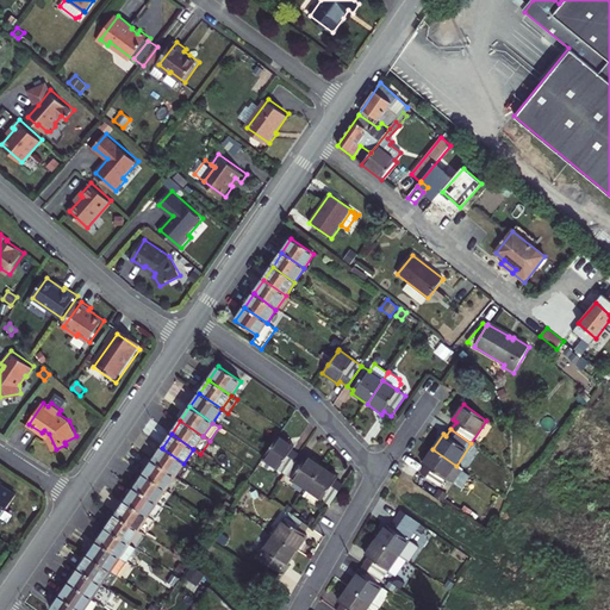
[(288,449),(291,446),(279,437),(273,444),(263,458),(262,461),(285,475),(298,456),(288,449)]
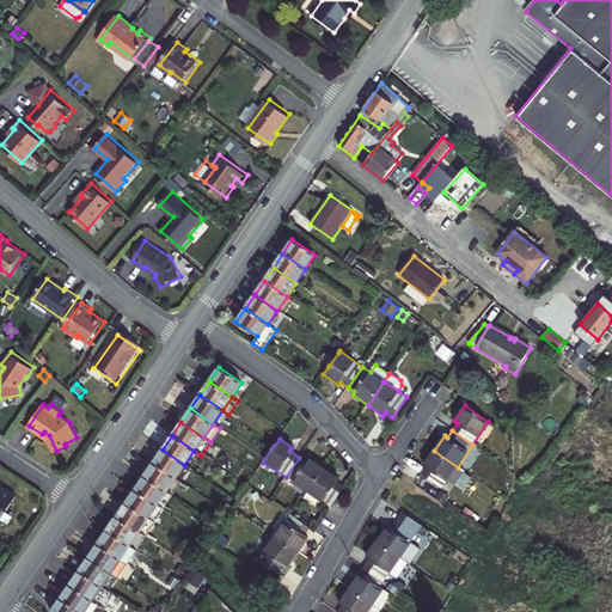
[(184,465),(163,450),(153,463),(176,478),(184,465)]
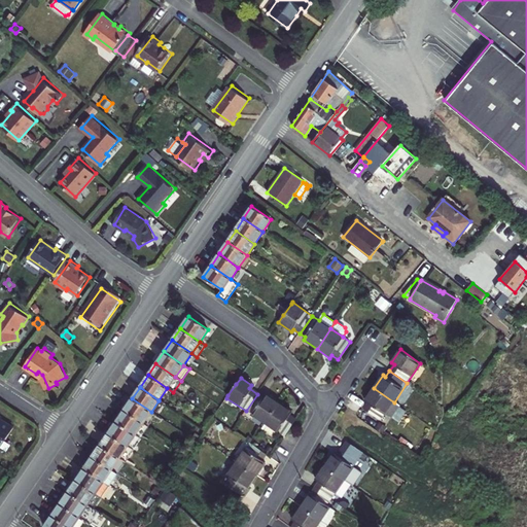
[(363,409),(381,421),(394,402),(374,388),(365,401),(367,402),(363,409)]
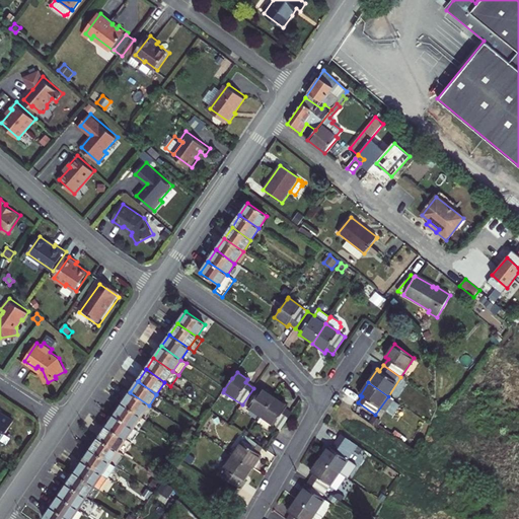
[(263,389),(261,392),(253,388),(242,404),(261,418),(275,397),(263,389)]
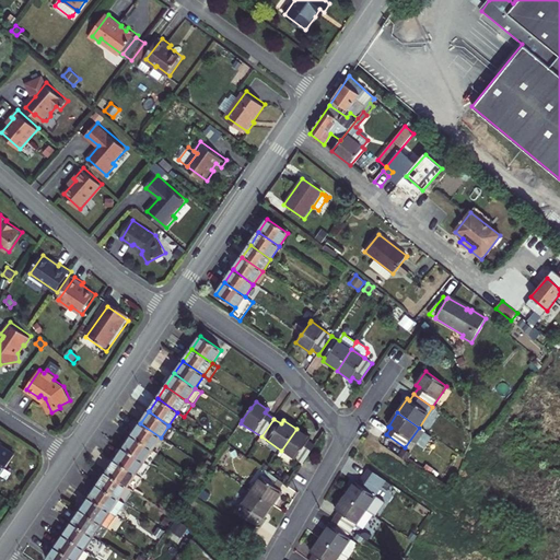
[(161,438),(140,423),(131,435),(152,450),(161,438)]
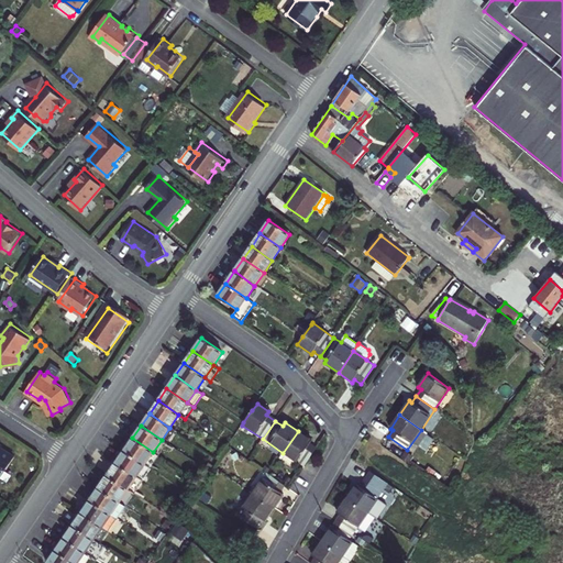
[(307,443),(309,440),(298,431),(283,453),(278,460),(290,467),(295,461),(302,466),(316,449),(307,443)]
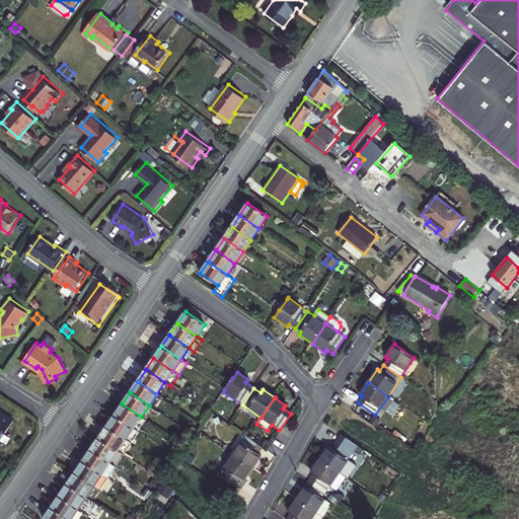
[(141,417),(122,403),(114,416),(133,428),(141,417)]
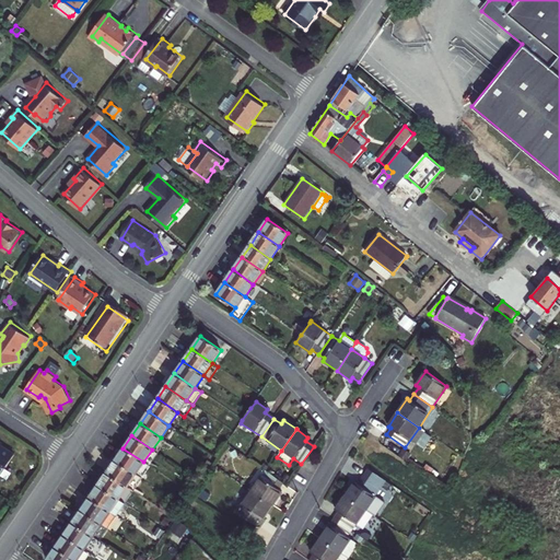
[(2,445),(0,442),(0,476),(4,469),(3,467),(6,465),(8,467),(15,455),(2,446),(2,445)]
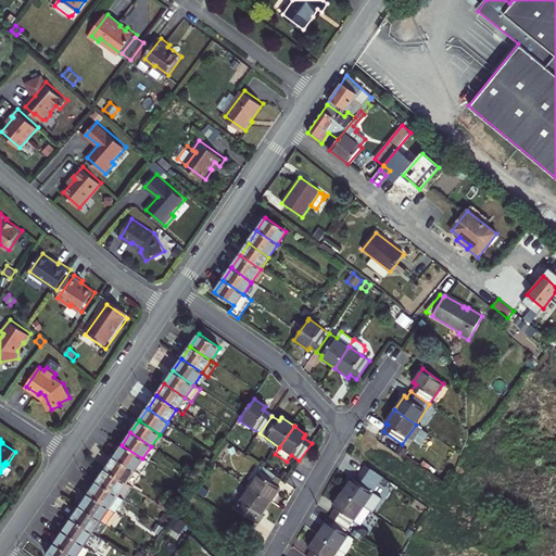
[(142,458),(122,445),(114,457),(134,471),(142,458)]
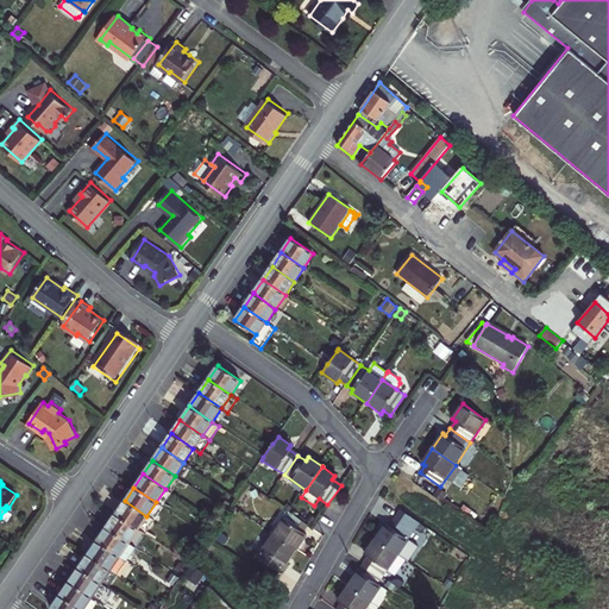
[(165,489),(156,502),(163,507),(171,494),(165,489)]
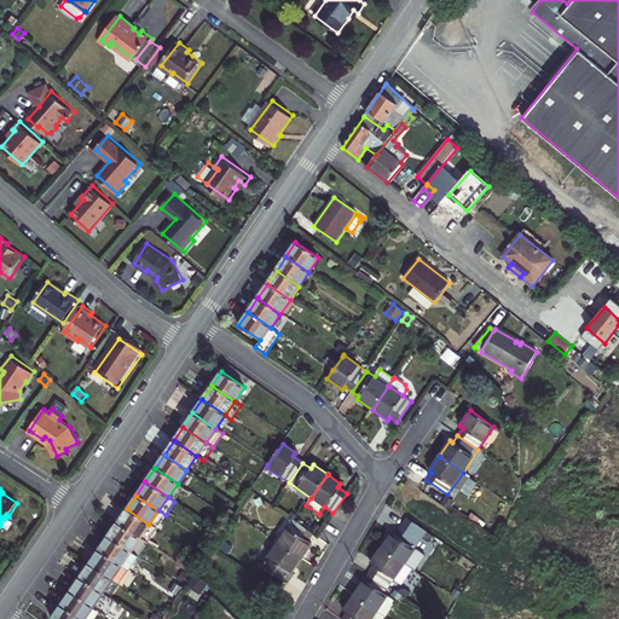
[(149,525),(127,509),(117,522),(140,538),(149,525)]
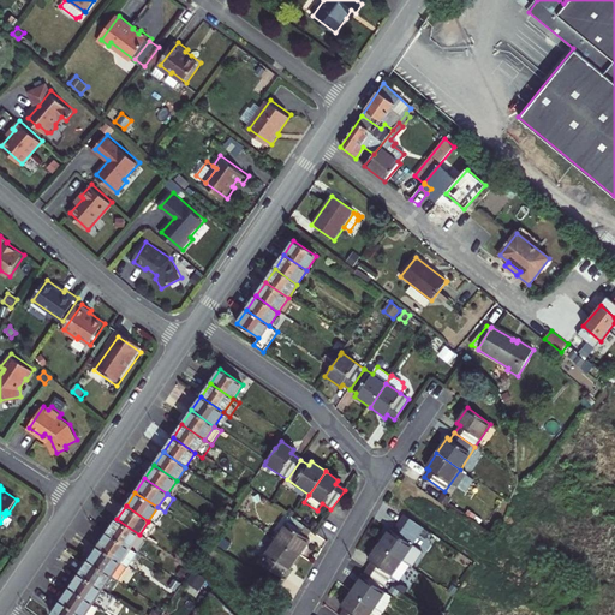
[(157,507),(148,521),(155,525),(165,512),(157,507)]
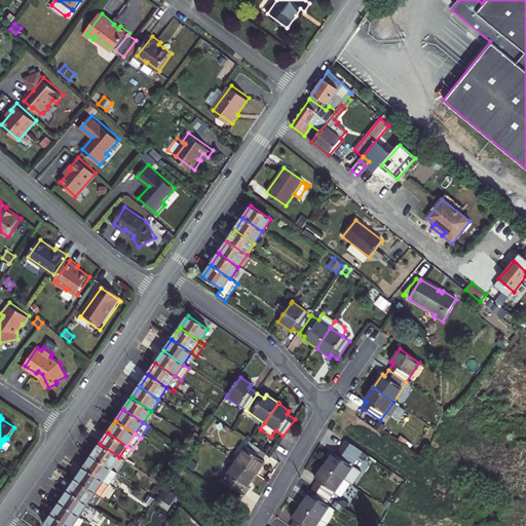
[(264,462),(262,460),(266,454),(251,444),(249,442),(235,461),(255,475),(264,462)]
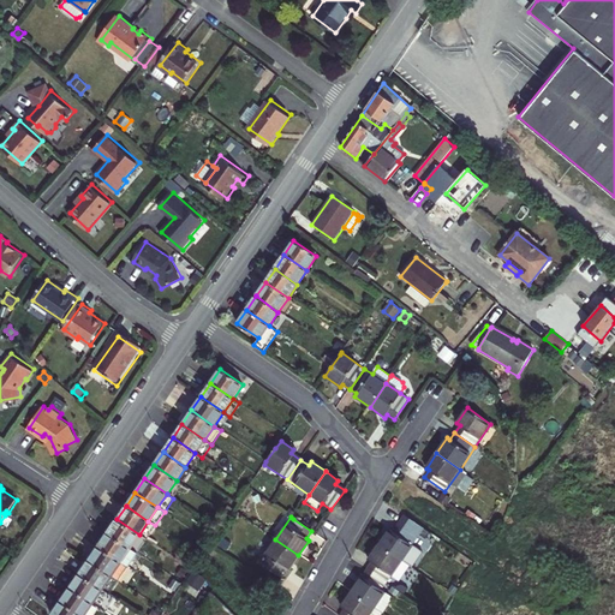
[(139,535),(117,519),(107,533),(129,548),(139,535)]
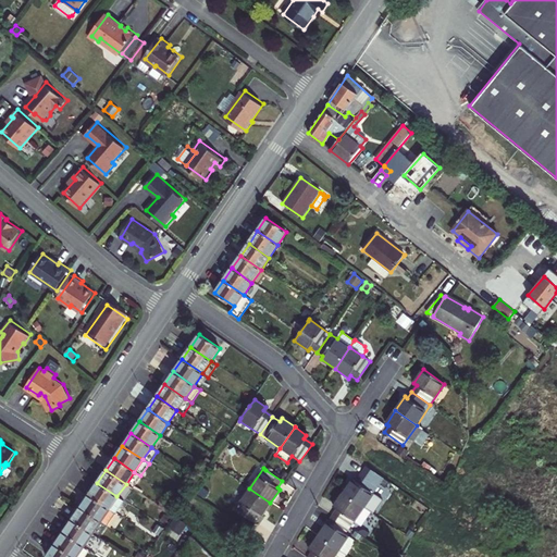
[(343,493),(363,508),(376,487),(359,475),(355,482),(353,480),(343,493)]
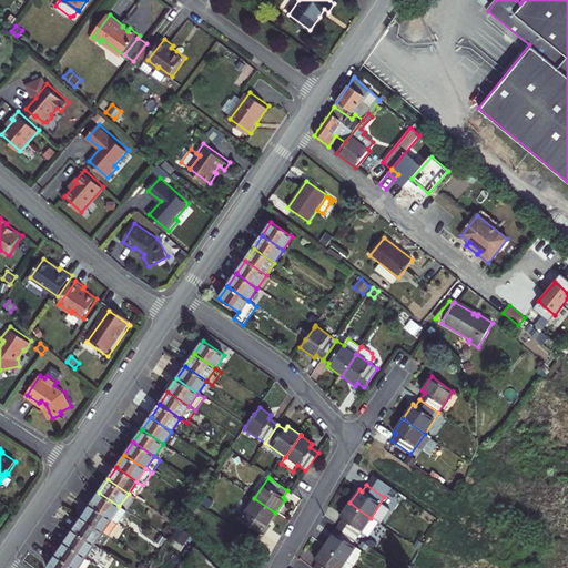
[(119,506),(99,493),(90,505),(118,524),(127,511),(123,509),(119,506)]
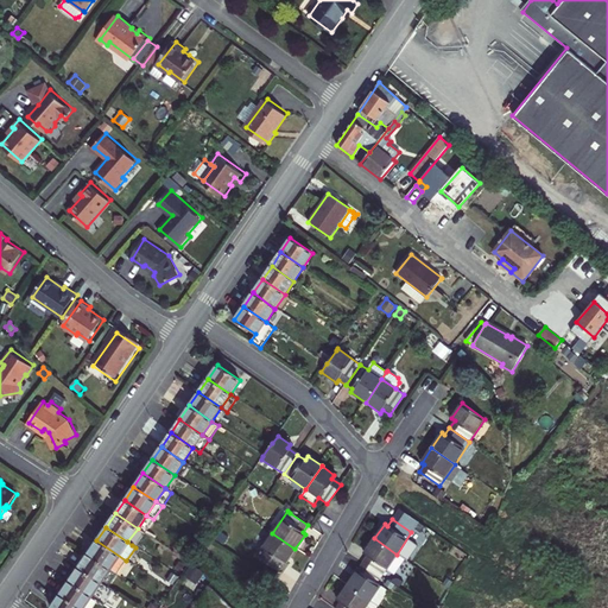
[(132,545),(140,531),(138,529),(127,542),(132,545)]
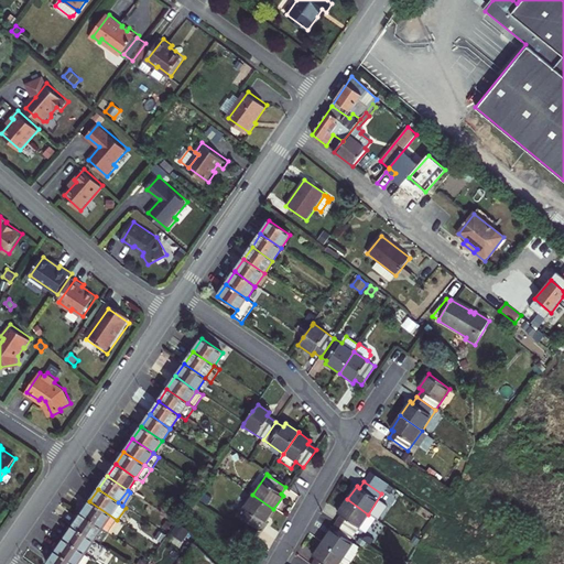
[(260,530),(264,524),(273,509),(252,495),(239,514),(258,528),(260,530)]
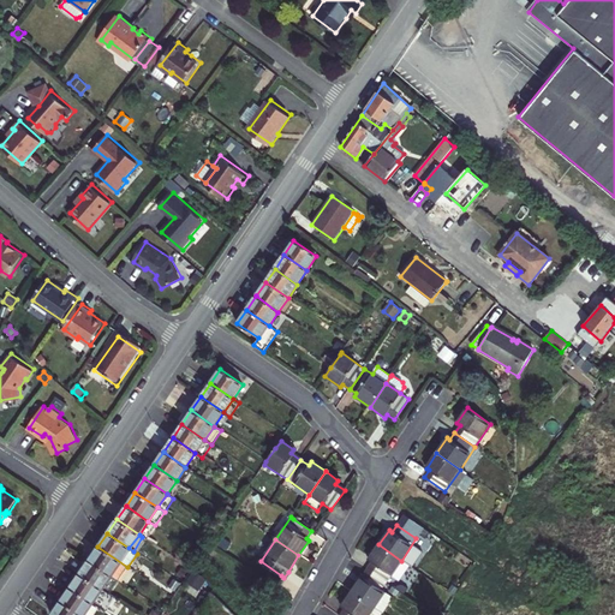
[(366,568),(386,583),(401,561),(378,544),(368,560),(370,562),(366,568)]
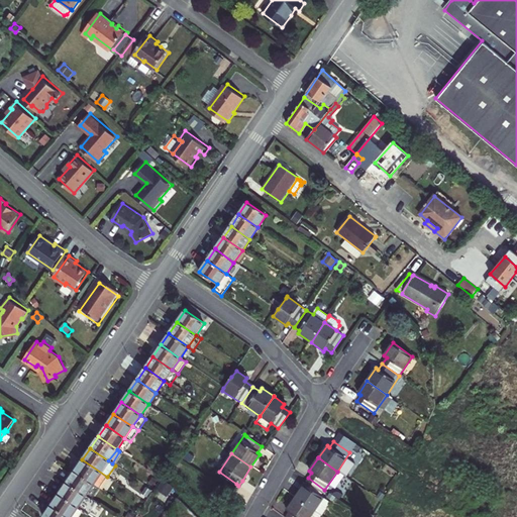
[(82,459),(75,471),(93,484),(99,488),(107,477),(82,459)]
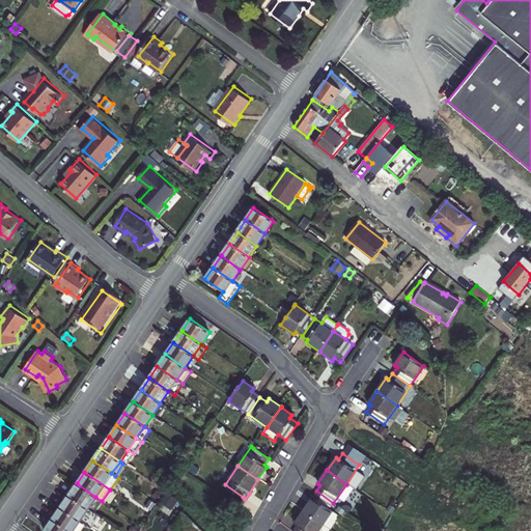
[(95,497),(77,483),(67,496),(87,509),(95,497)]
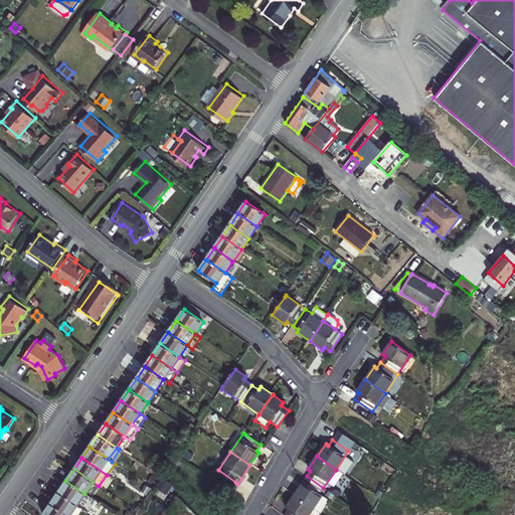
[(322,496),(319,494),(323,488),(307,476),(294,495),(313,508),(322,496)]
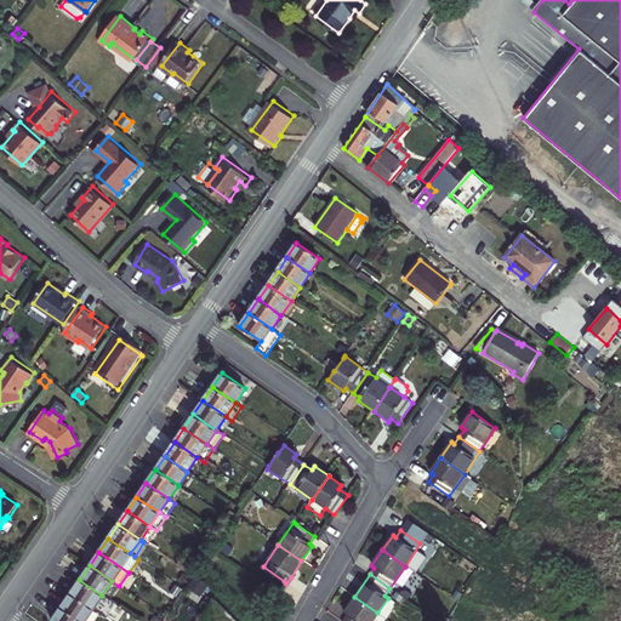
[(198,577),(191,587),(200,594),(206,585),(198,577)]
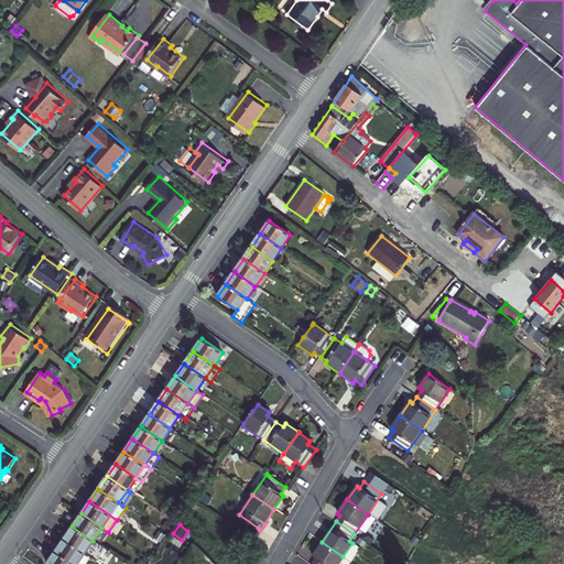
[(93,541),(72,527),(64,539),(84,553),(90,557),(97,562),(105,549),(99,545),(93,541)]
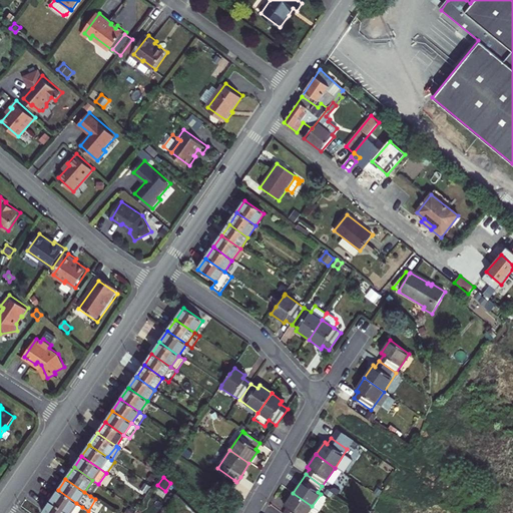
[(92,480),(84,492),(90,496),(98,484),(92,480)]
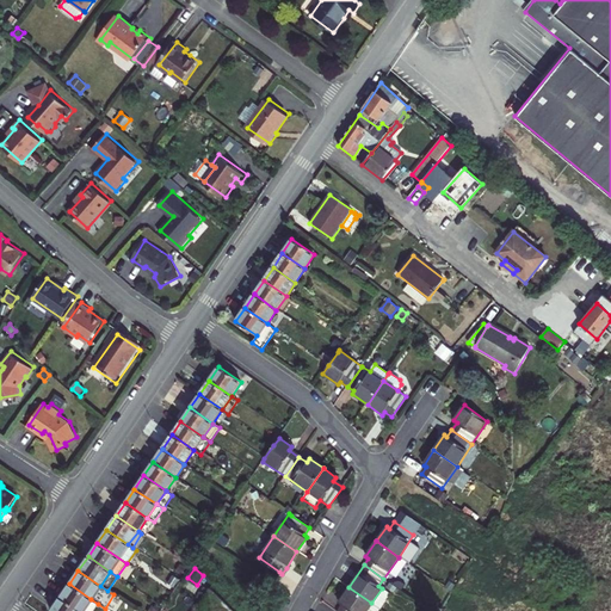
[(82,610),(91,599),(69,584),(60,598),(79,610),(82,610)]
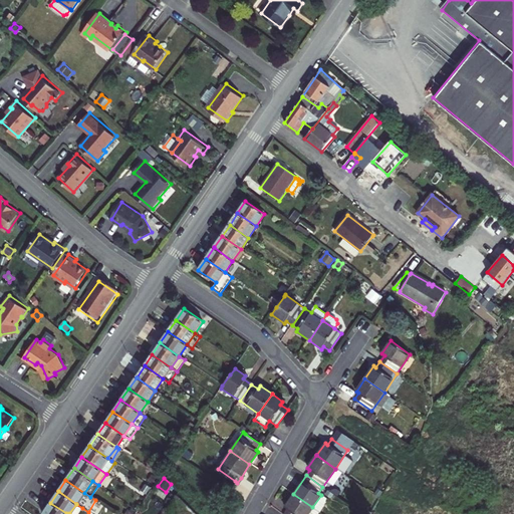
[(282,513),(307,513),(312,507),(293,494),(284,507),(287,509),(282,513)]
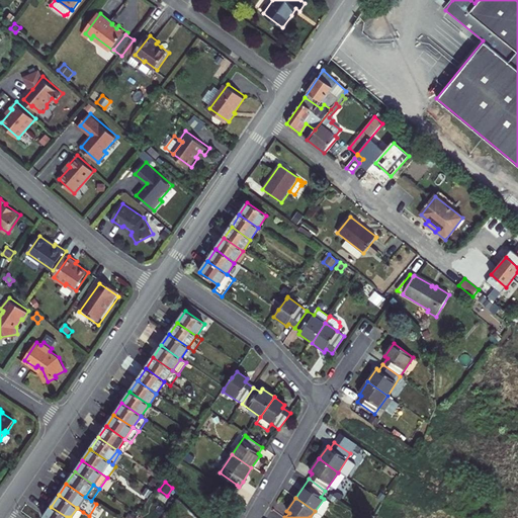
[(195,517),(177,503),(176,503),(175,503),(174,504),(174,505),(171,517),(195,517)]
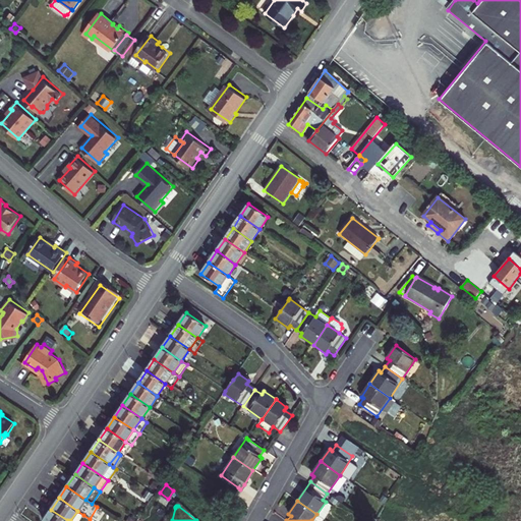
[(92,520),(95,520),(103,511),(97,507),(90,519),(92,520)]
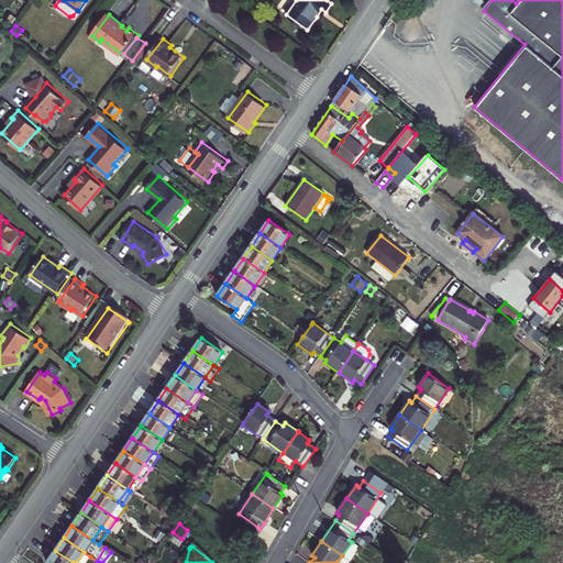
[(73,562),(55,551),(46,562),(73,562)]
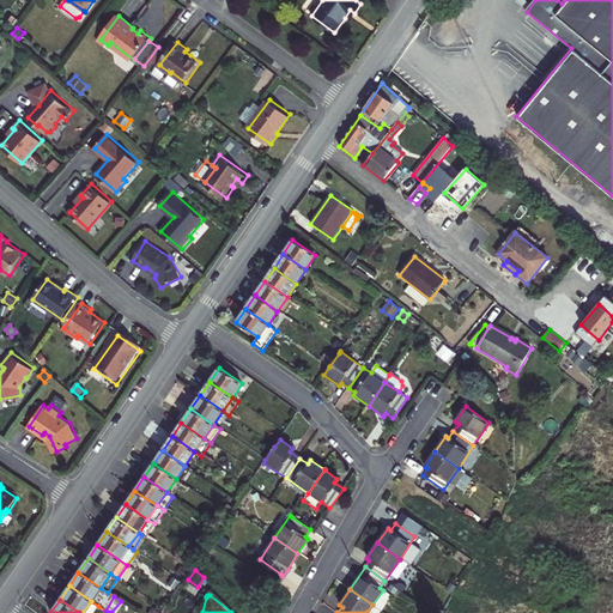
[(92,612),(98,606),(91,601),(83,612),(92,612)]
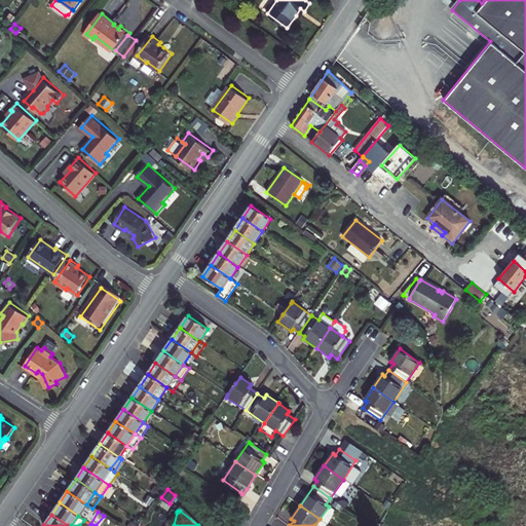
All buildings are outlined.
